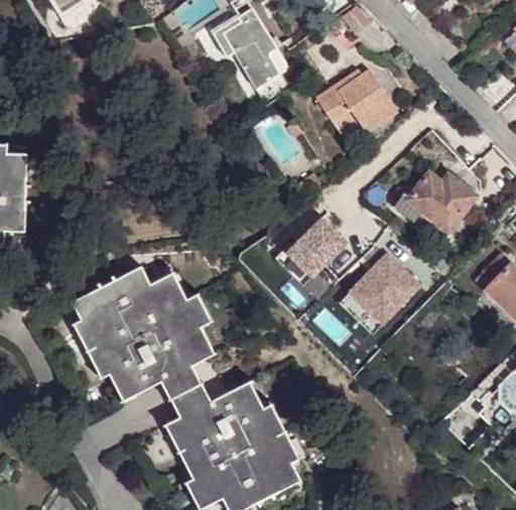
[(222,25),(235,45),(256,80),(279,66),(268,48),(270,32),(272,30),(252,0),(248,0),(238,7),(242,12),(222,25)]
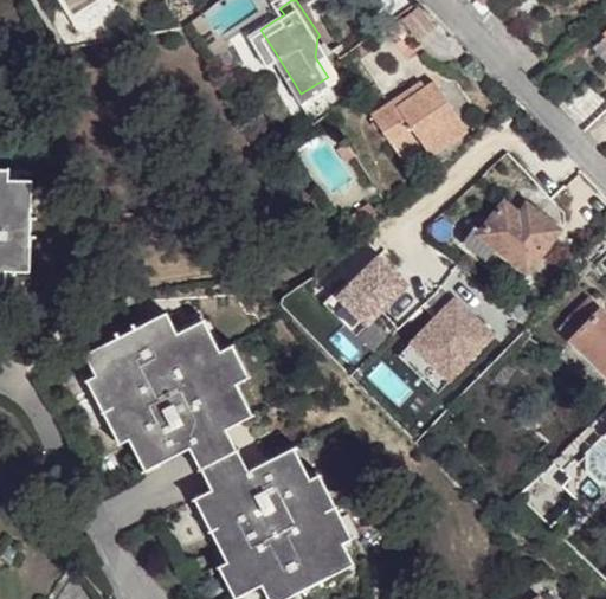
[(268,59),(276,53),(260,30),(284,14),(279,8),(249,29),(268,59)]
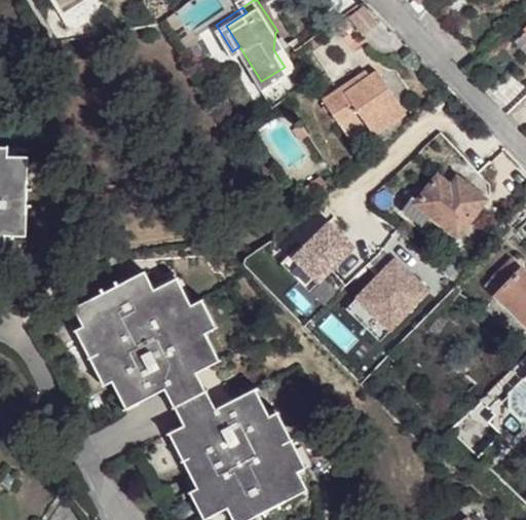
[(401,101),(380,66),(376,57),(325,88),(340,115),(361,105),(372,126),(401,109),(398,104),(401,101)]
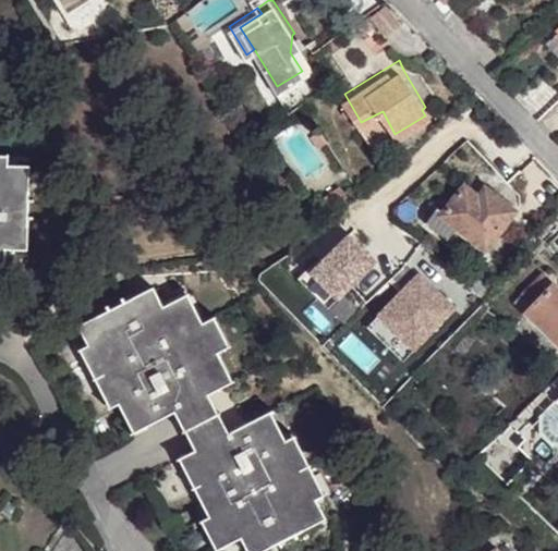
[(0,276),(5,276),(5,250),(27,250),(29,167),(8,164),(8,156),(0,155),(0,276)]
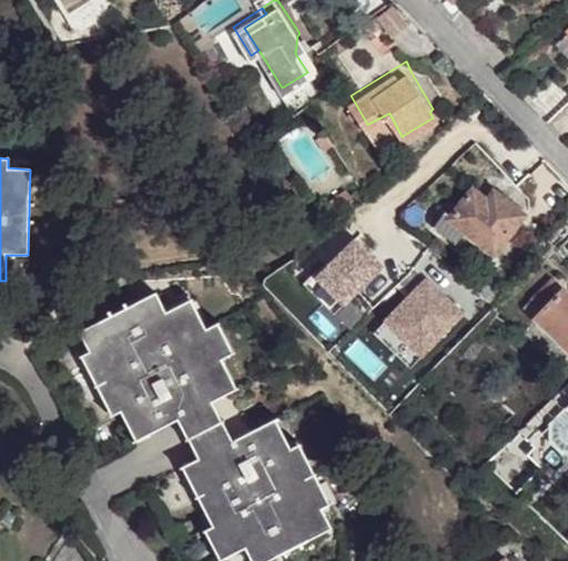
[(493,200),(487,195),(478,189),(473,184),(448,217),(495,251),(513,227),(518,221),(521,217),(525,210),(500,192),(493,200)]
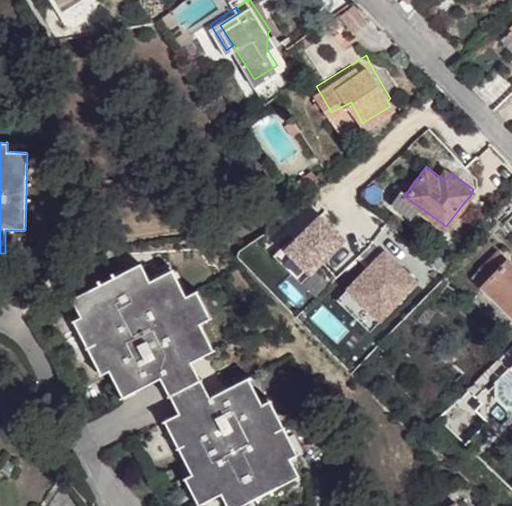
[(441,172),(439,176),(444,180),(451,173),(445,168),(441,172)]
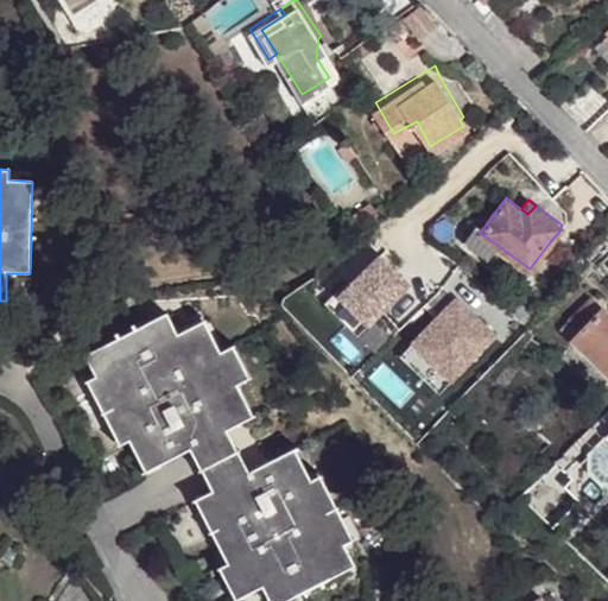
[(480,233),(470,247),(519,283),(530,269),(480,233)]
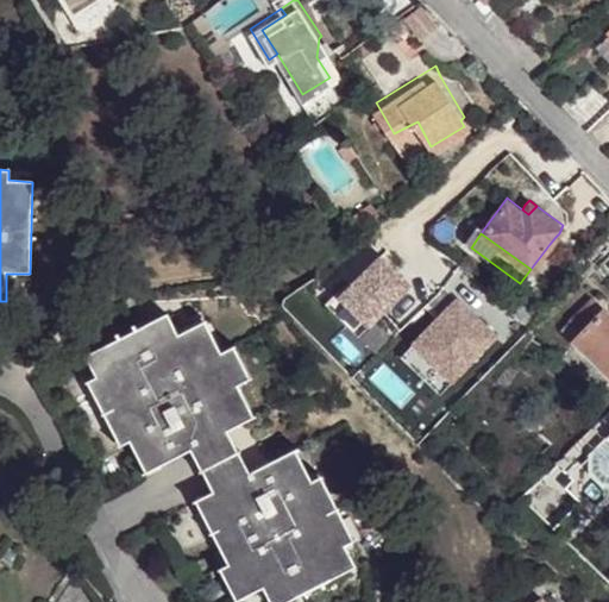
[(571,317),(584,327),(606,305),(595,294),(571,317)]
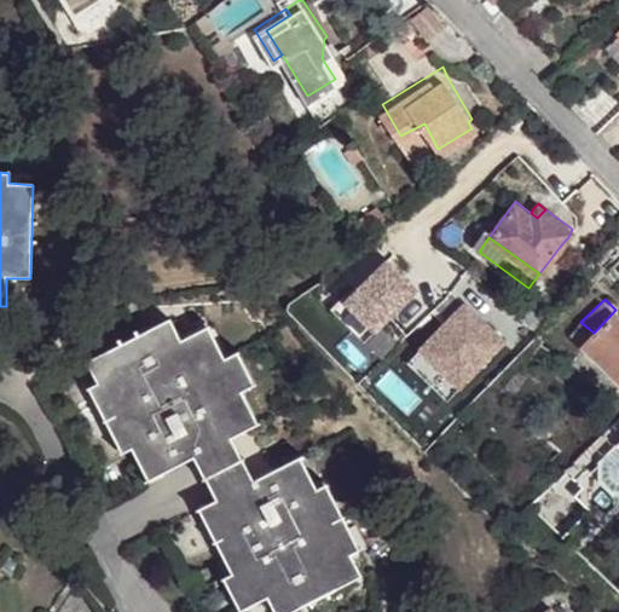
[(519,315),(501,300),(473,334),(498,353),(507,344),(502,338),(519,315)]
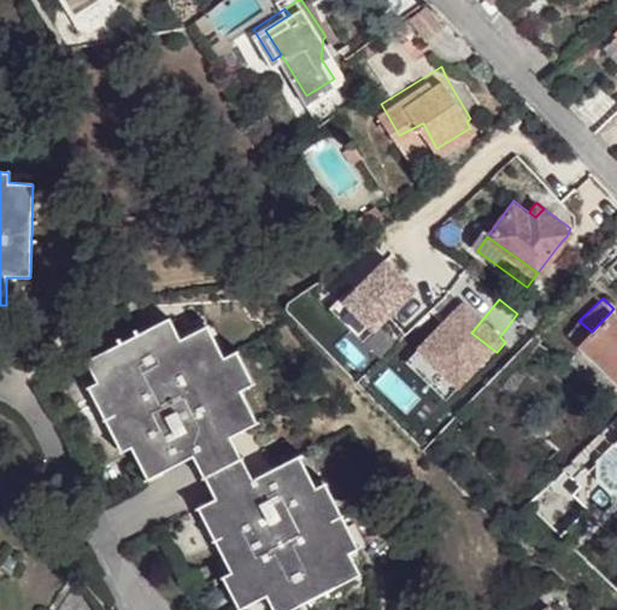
[(616,311),(613,309),(592,332),(583,341),(616,374),(616,311)]
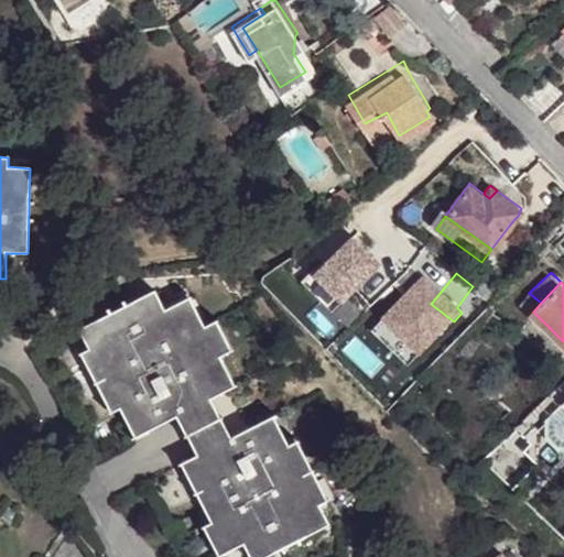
[(185,437),(219,419),(209,400),(232,386),(218,356),(229,351),(214,320),(203,328),(187,298),(163,310),(152,291),(77,330),(88,350),(79,353),(109,414),(119,410),(133,437),(174,417),(185,437)]
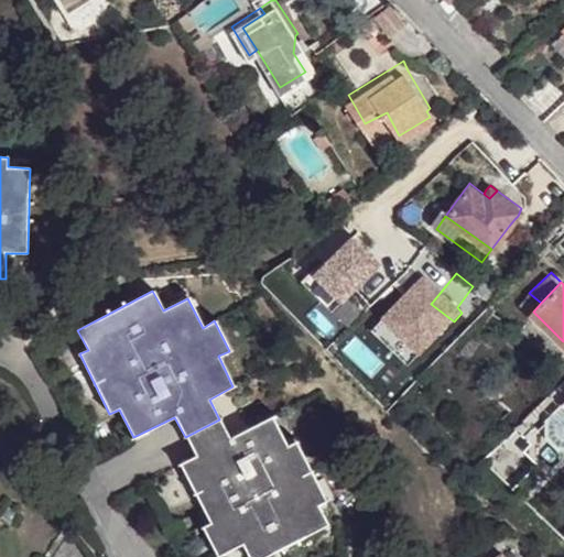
[(563,399),(563,397),(546,414),(545,432),(560,445),(563,445),(563,399)]
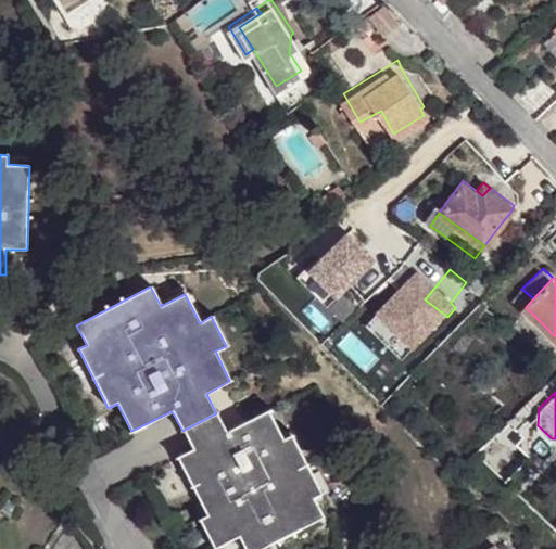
[(227,431),(216,413),(182,431),(191,449),(176,459),(206,516),(199,520),(213,548),(214,548),(238,538),(243,548),(261,548),(321,518),(313,499),(319,494),(290,435),(282,439),(267,410),(227,431)]
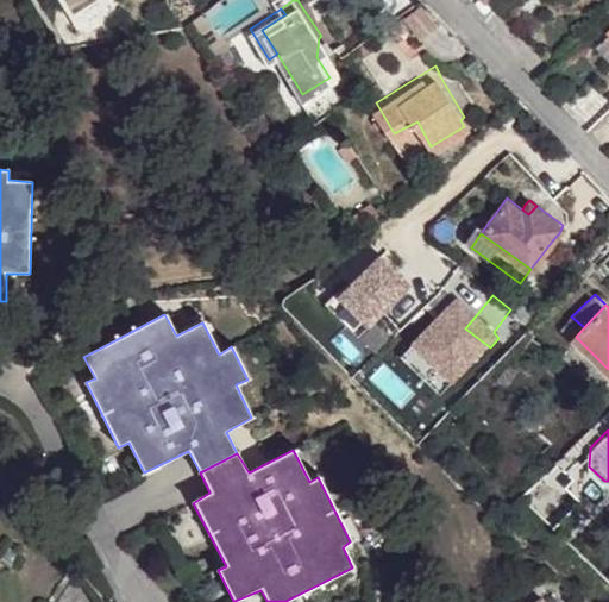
[(552,601),(546,591),(529,601),(552,601)]
